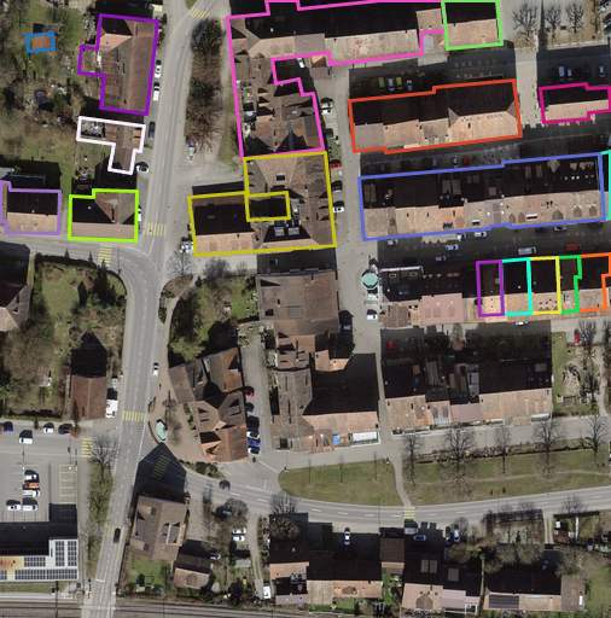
[(453,318),(479,315),(477,262),(452,263),(453,318)]
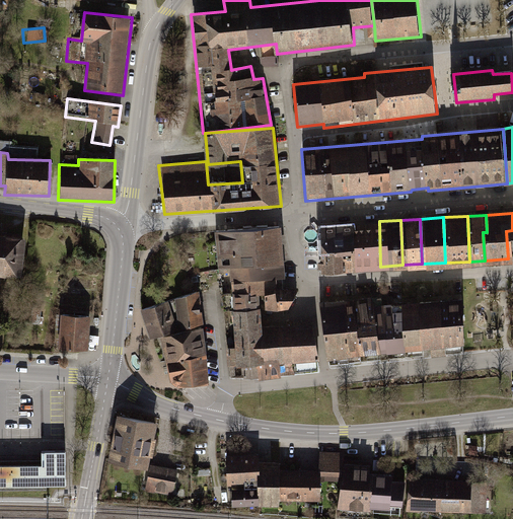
[(379,221),(347,223),(349,269),(380,267),(379,221)]
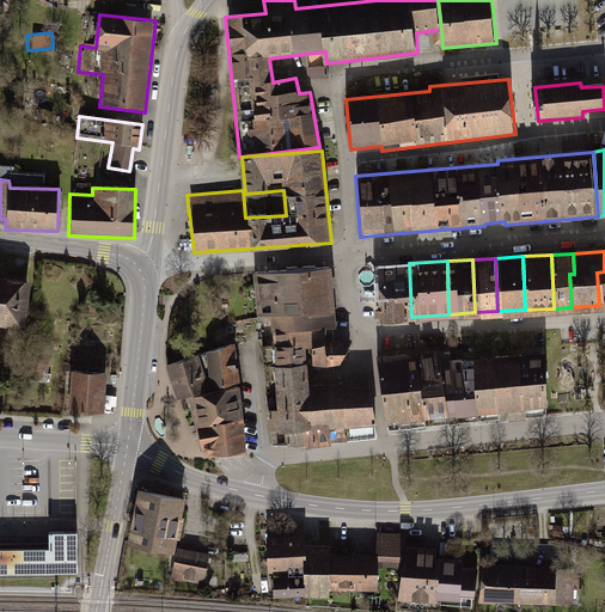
[(409,263),(370,265),(372,319),(411,317),(409,263)]
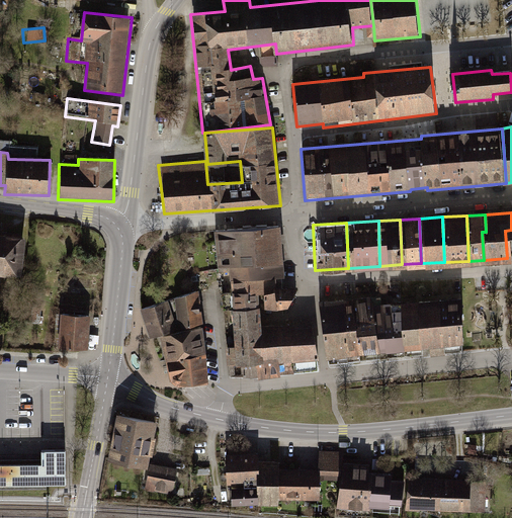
[(280,228),(216,232),(221,273),(230,273),(237,378),(312,372),(306,324),(262,327),(261,309),(259,295),(265,295),(267,309),(286,308),(295,299),(295,289),(276,289),(274,279),(282,278),(280,265),(285,264),(280,228)]
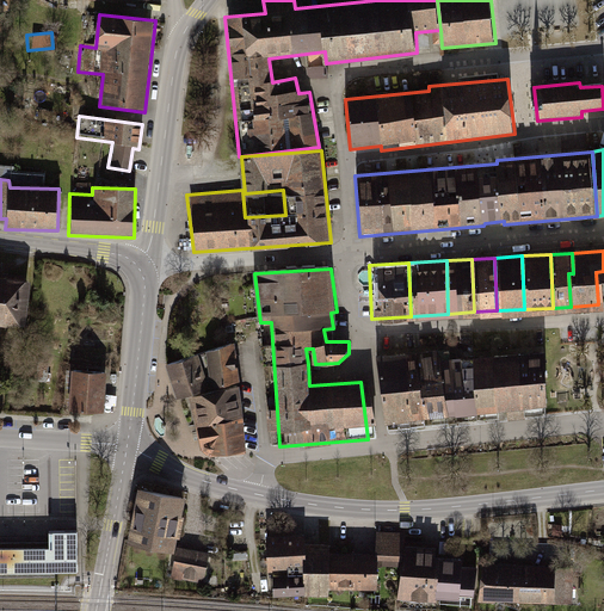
[(34,281),(0,277),(0,328),(28,332),(34,281)]
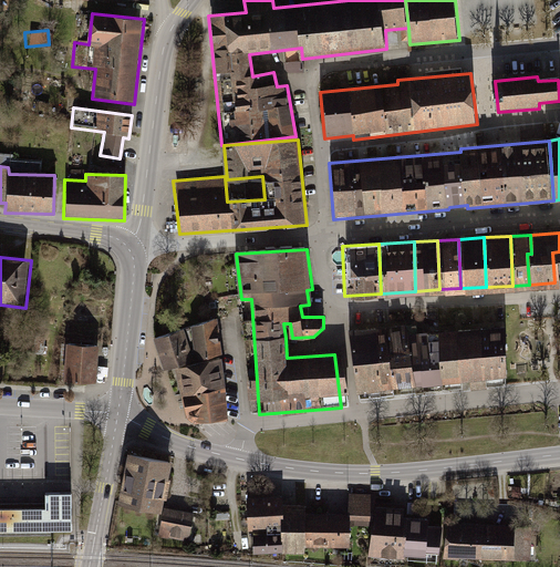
[(209,317),(148,333),(157,366),(218,348),(209,317)]
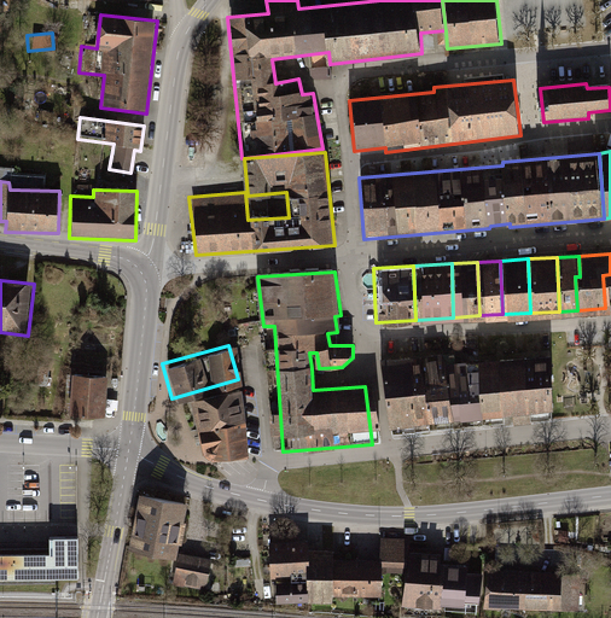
[(444,355),(380,361),(391,427),(558,409),(550,357),(537,359),(537,356),(446,366),(444,355)]
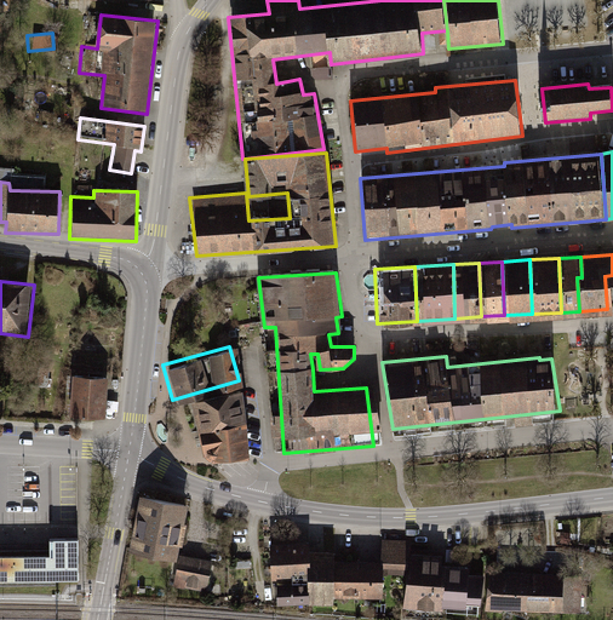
[(106,378),(70,377),(68,418),(103,419),(106,378)]
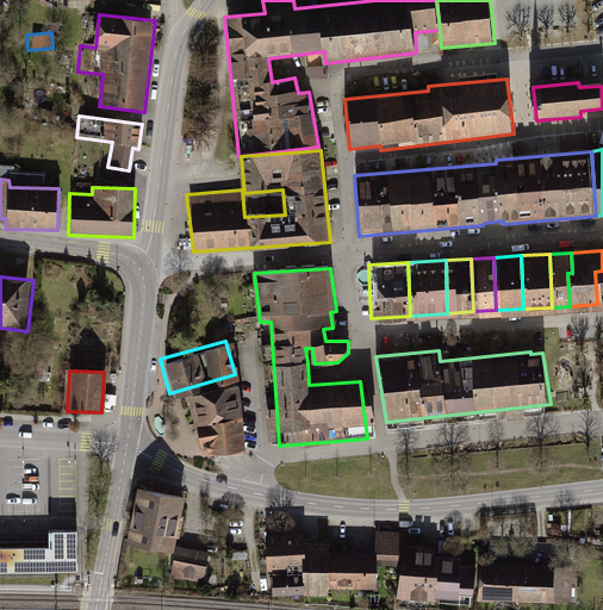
[(228,385),(184,394),(191,423),(234,415),(228,385)]
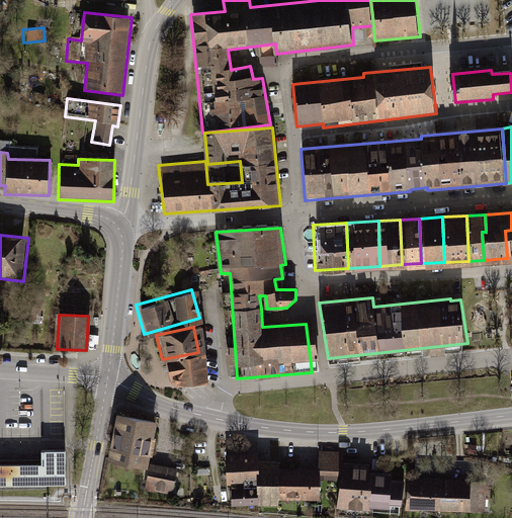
[(198,352),(162,359),(166,385),(201,379),(198,352)]
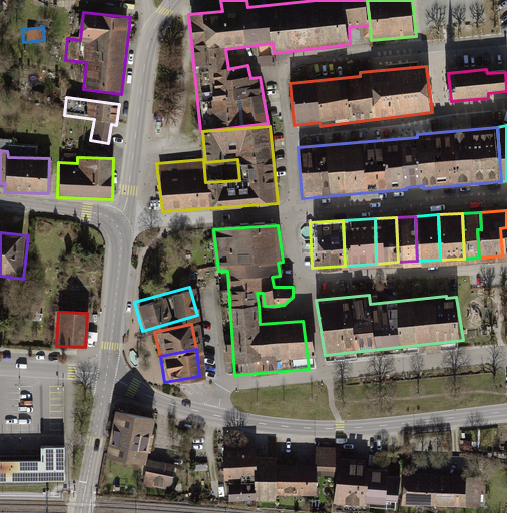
[(154,417),(115,410),(107,455),(146,462),(154,417)]
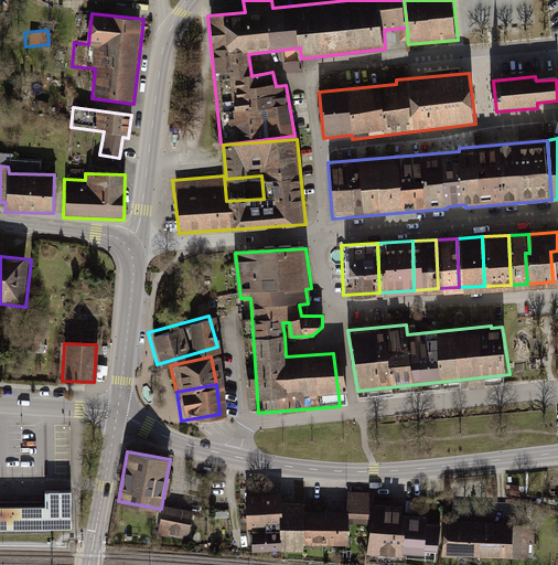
[(35,507),(0,507),(0,531),(66,531),(66,492),(39,492),(39,501),(39,507),(35,507)]
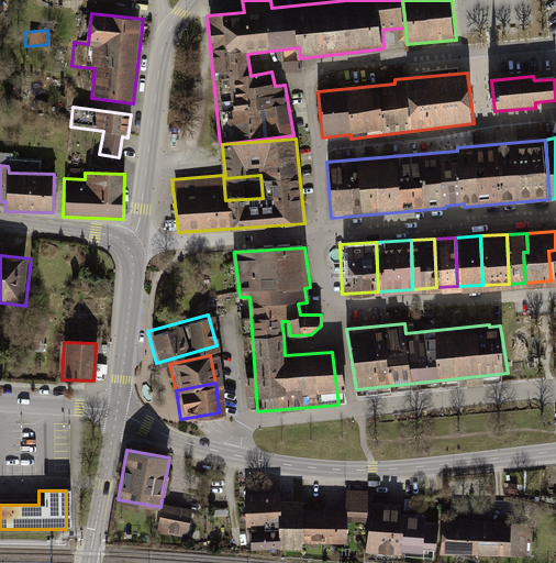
[(279,494),(245,495),(246,525),(265,525),(265,527),(251,528),(252,550),(303,549),(303,544),(345,543),(345,525),(364,525),(370,493),(341,493),(342,511),(302,512),(301,501),(279,501),(279,494)]
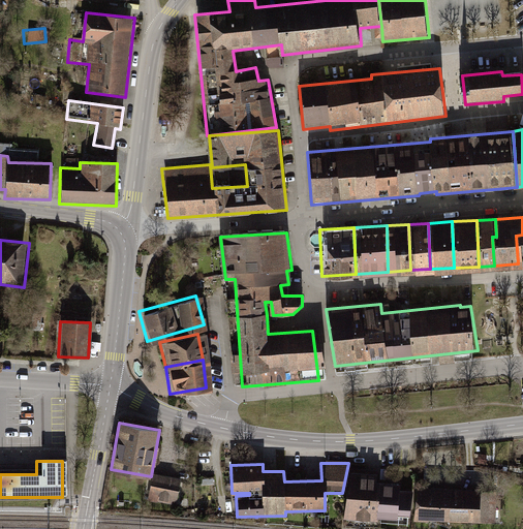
[(177,507),(182,480),(153,474),(148,501),(177,507)]
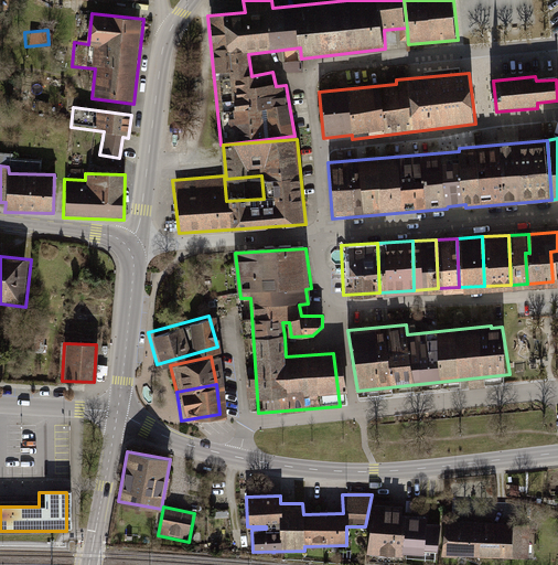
[(375,507),(365,554),(404,554),(404,551),(441,552),(441,525),(426,524),(426,516),(404,516),(404,507),(375,507)]
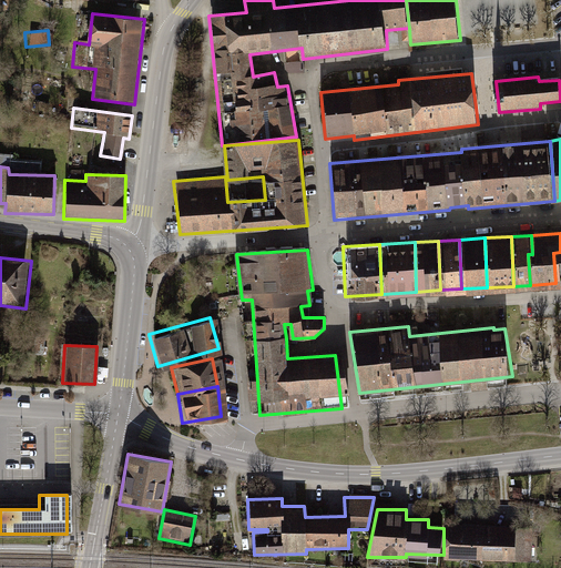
[(527,526),(447,524),(446,558),(526,561),(527,526)]
